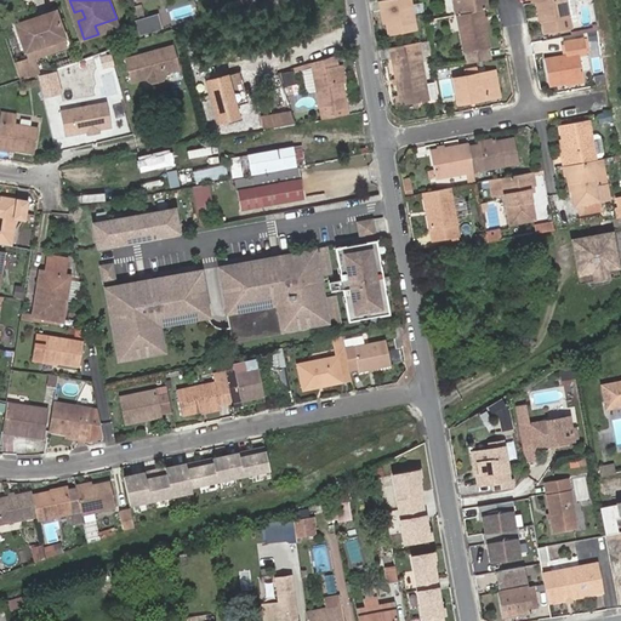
[(389,0),(382,1),(386,24),(388,36),(416,32),(411,0),(389,0)]
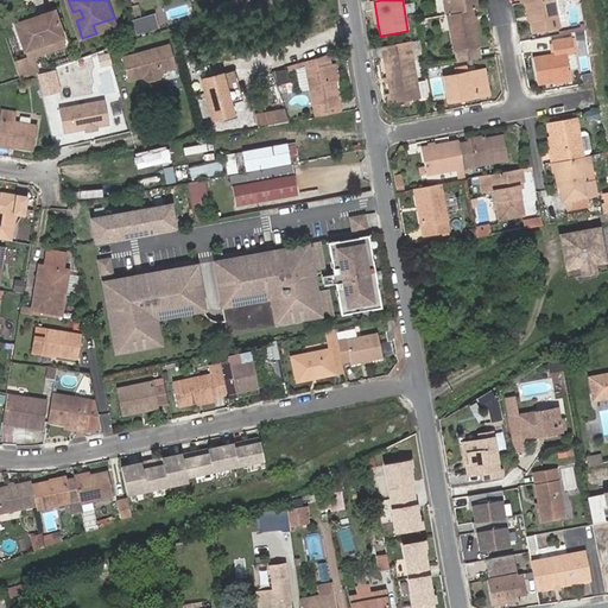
[(472,12),(477,11),(475,0),(450,0),(451,4),(454,14),(472,12)]
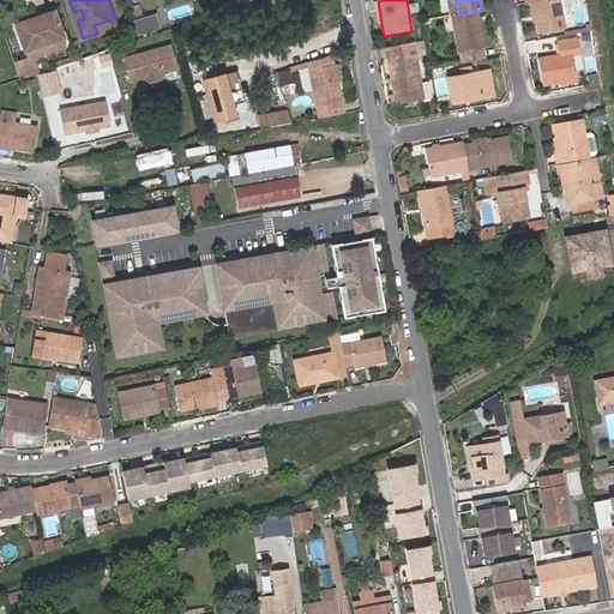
[(571,12),(569,0),(528,0),(529,4),(530,2),(530,4),(534,4),(537,24),(539,36),(565,31),(561,14),(571,12)]
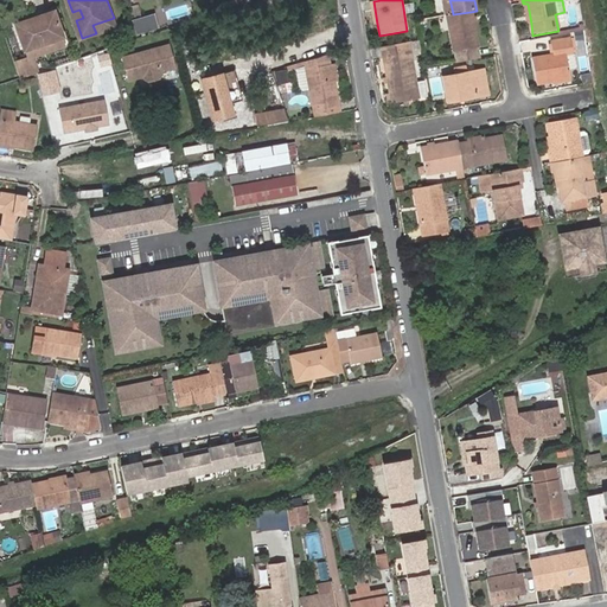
[(72,12),(76,20),(83,18),(80,10),(72,12)]
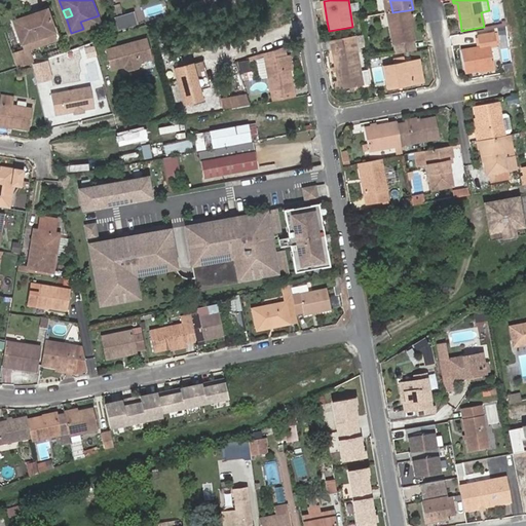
[(392,12),(387,13),(392,45),(395,45),(397,55),(415,52),(413,41),(409,20),(409,15),(408,10),(392,12)]
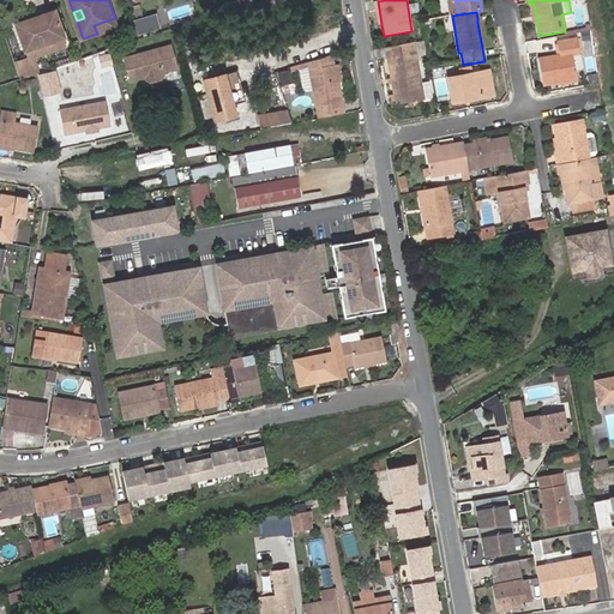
[(38,20),(37,17),(14,24),(23,49),(62,37),(55,16),(38,20)]
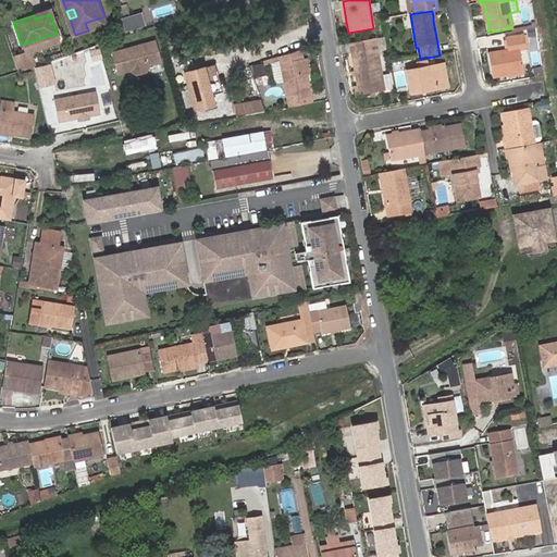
[(136,15),(123,19),(125,26),(126,29),(139,26),(138,21),(136,15)]
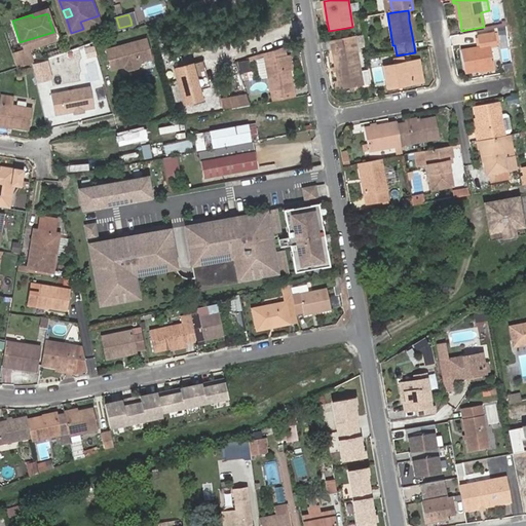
[(80,22),(83,29),(101,23),(99,15),(80,22)]
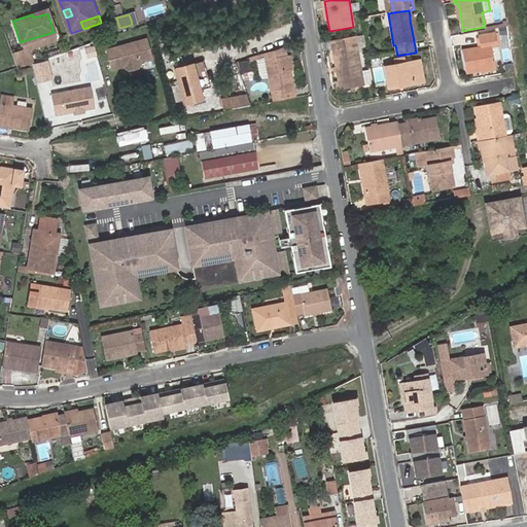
[(481,72),(494,70),(491,48),(498,47),(496,36),(480,39),(482,49),(462,54),(465,74),(481,72)]
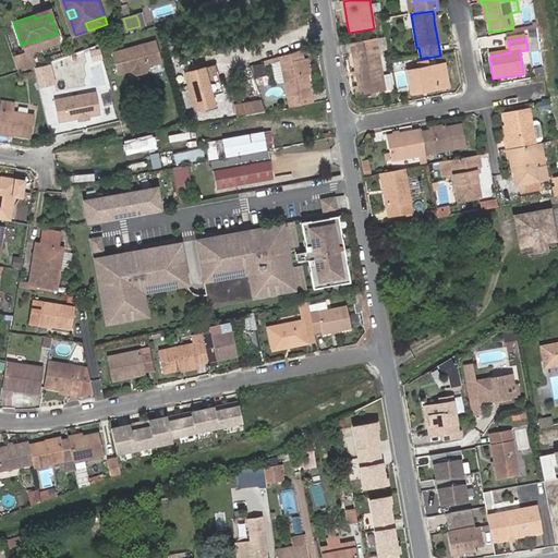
[(155,40),(113,51),(119,73),(132,70),(133,72),(137,74),(147,71),(148,69),(147,65),(160,62),(155,40)]
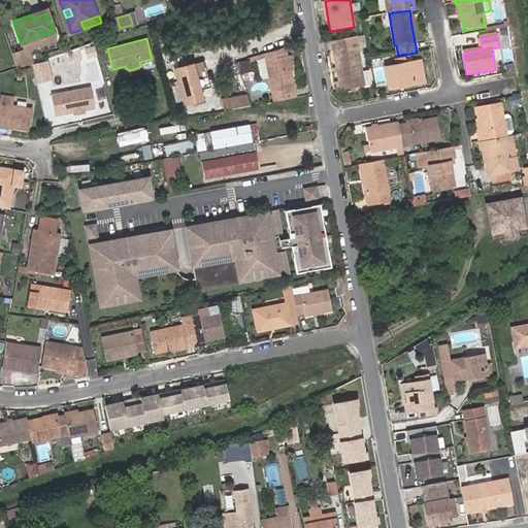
[(271,91),(295,87),(292,70),(290,56),(288,56),(286,47),(265,53),(269,76),(269,77),(271,91)]
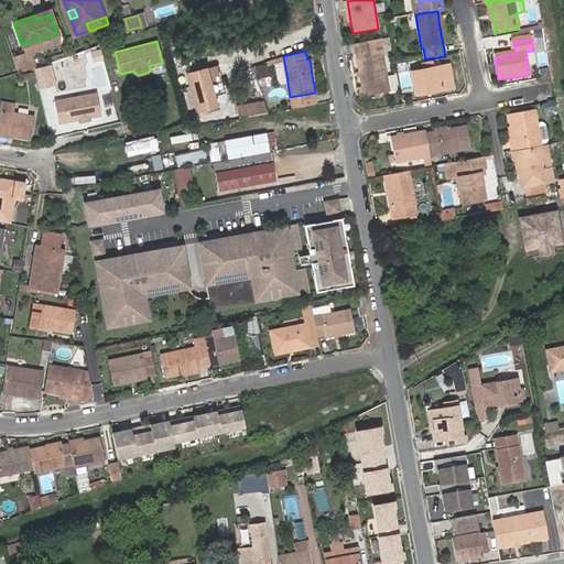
[(361,76),(364,87),(366,96),(373,95),(380,94),(390,91),(387,78),(387,77),(382,51),(358,55),(360,73),(361,76)]
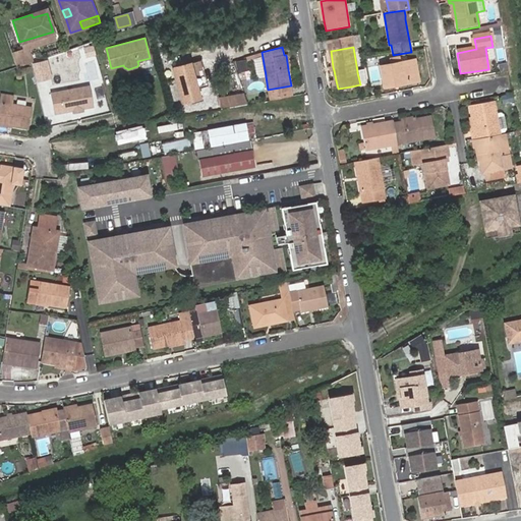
[(247,64),(245,57),(238,59),(240,66),(247,64)]
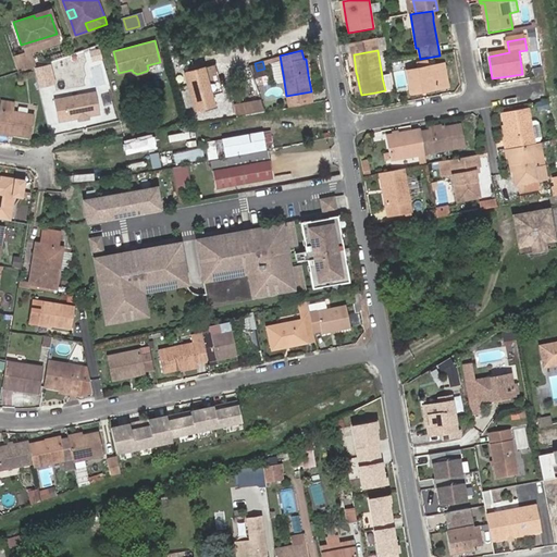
[(271,62),(275,83),(284,82),(284,81),(280,61),(271,62)]
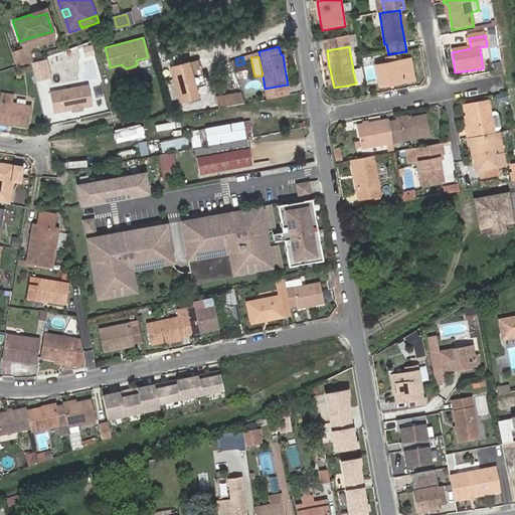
[(190,59),(170,64),(179,102),(199,96),(190,59)]
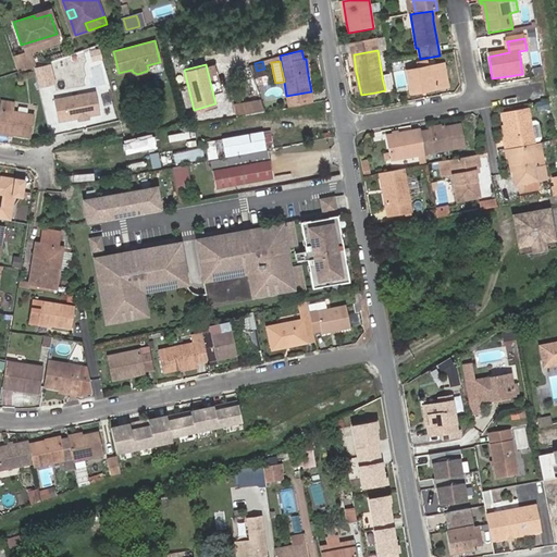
[(421,89),(447,85),(444,65),(436,66),(407,72),(410,94),(421,91),(421,89)]
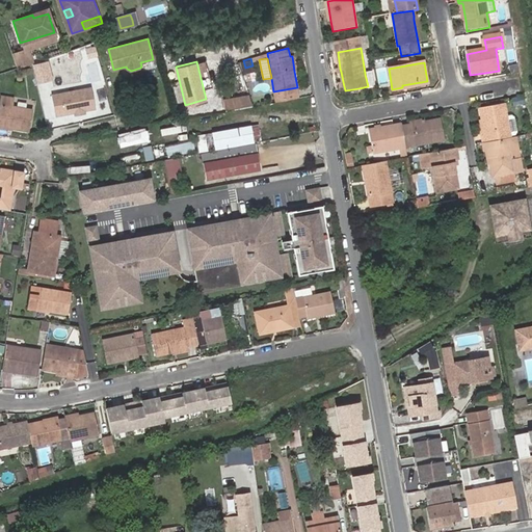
[(510,77),(520,75),(520,74),(519,65),(508,68),(510,77)]
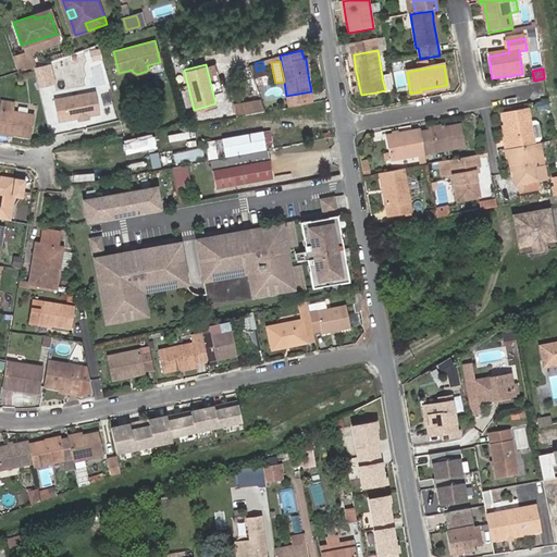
[(388,75),(382,76),(382,77),(385,90),(392,89),(388,75)]
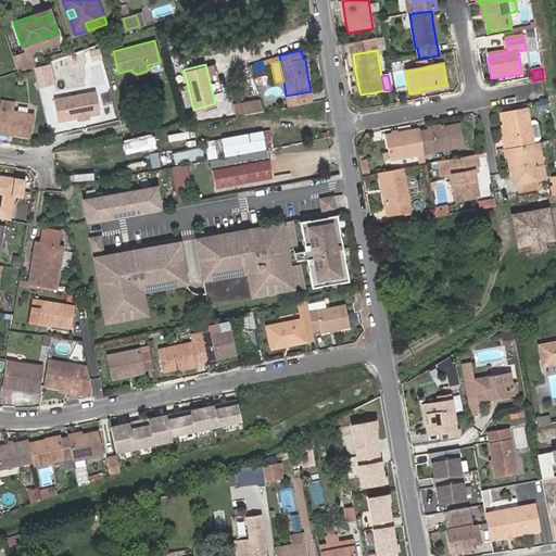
[(96,91),(54,99),(59,121),(101,113),(96,91)]
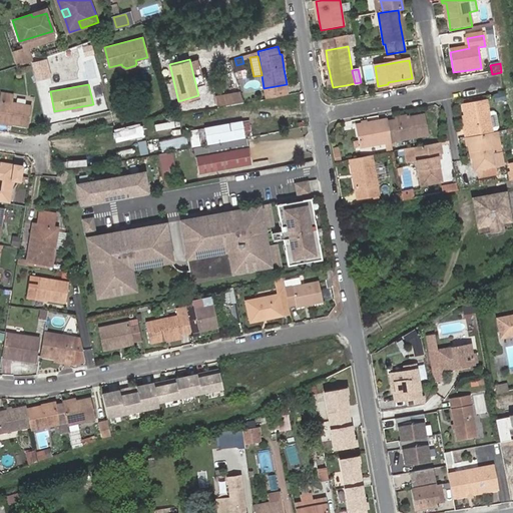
[(266,98),(288,93),(287,84),(264,88),(266,98)]
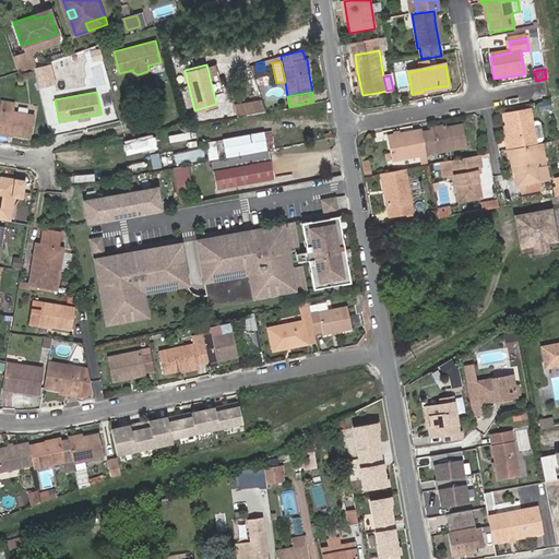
[(0,127),(14,130),(14,132),(32,134),(35,114),(15,110),(16,102),(1,99),(0,105),(0,127)]
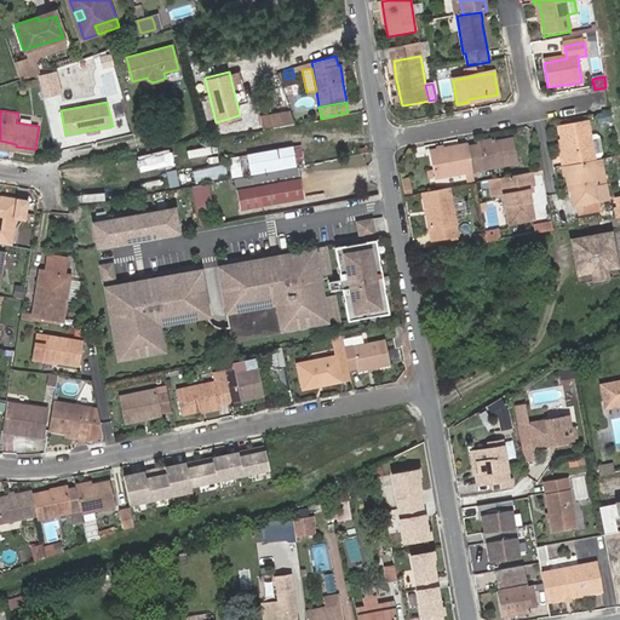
[(267,127),(294,122),(292,110),(264,116),(267,127)]
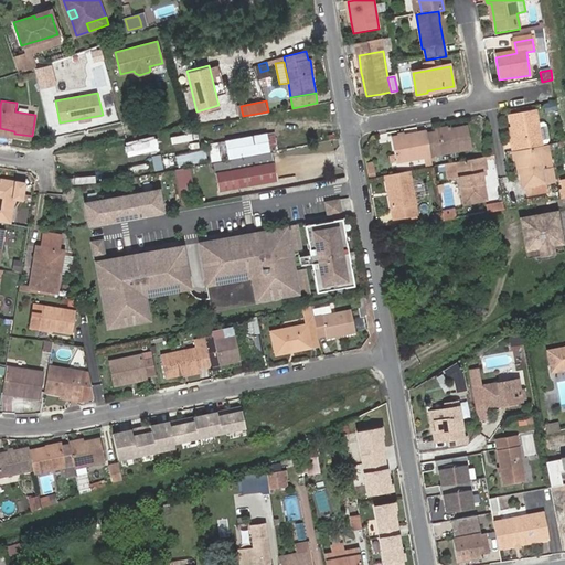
[(541,145),(537,125),(535,114),(510,118),(511,127),(514,141),(512,141),(513,149),(513,150),(541,145)]
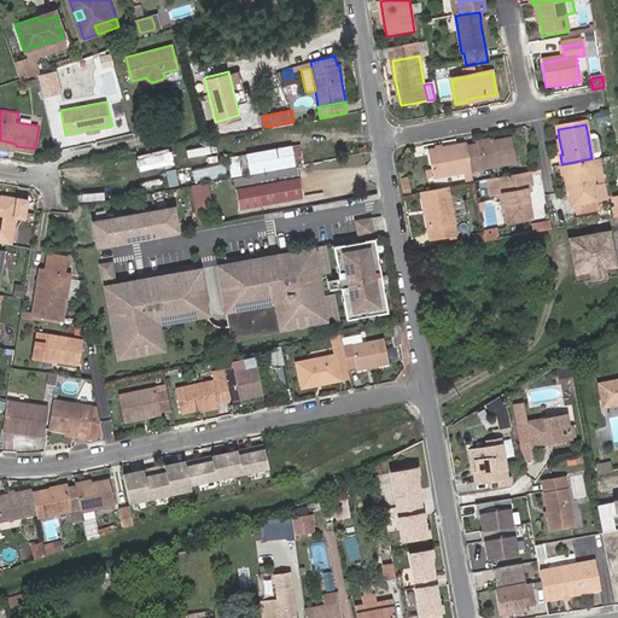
[(588,136),(592,158),(598,158),(600,155),(596,138),(594,135),(588,136)]
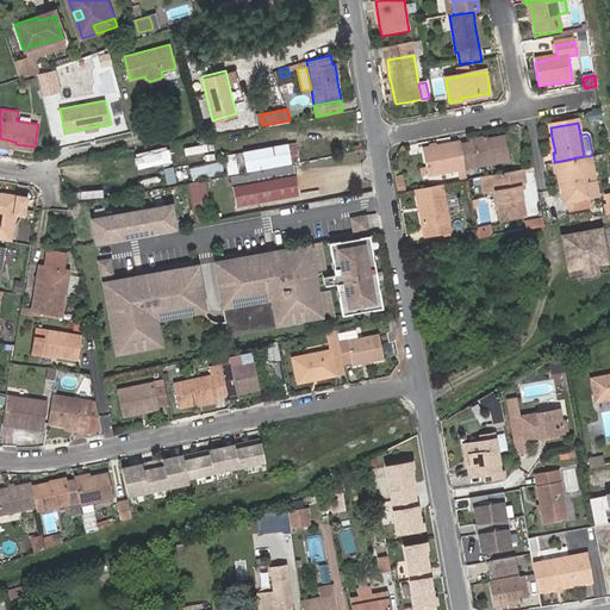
[(461,147),(465,170),(508,162),(503,139),(486,143),(471,144),(461,147)]
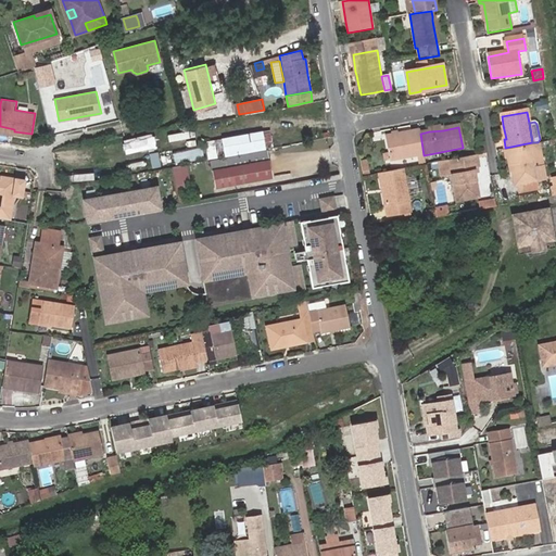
[(220,138),(224,158),(266,149),(263,130),(220,138)]
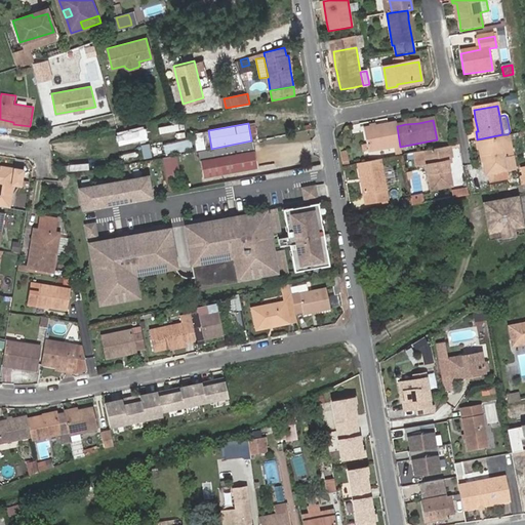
[(148,135),(145,124),(115,131),(118,143),(148,135)]
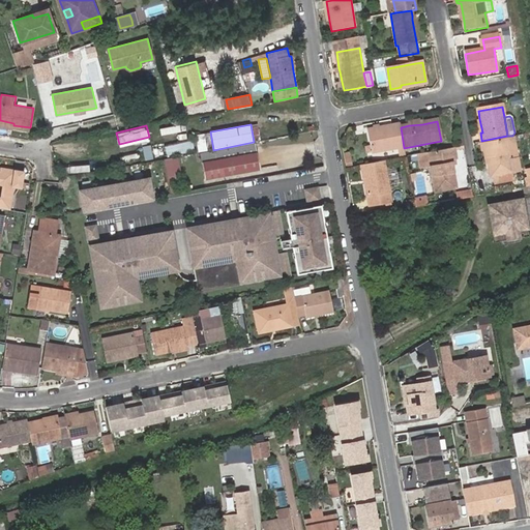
[(389,150),(404,148),(401,127),(400,125),(379,129),(374,129),(367,130),(370,146),(371,149),(371,152),(372,153),(389,150)]
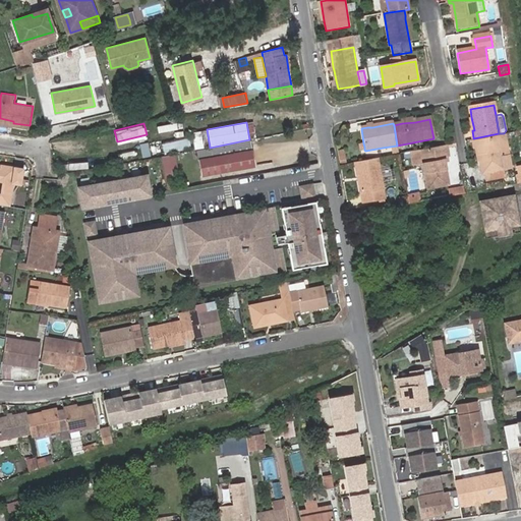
[(165,152),(191,146),(189,135),(163,141),(165,152)]
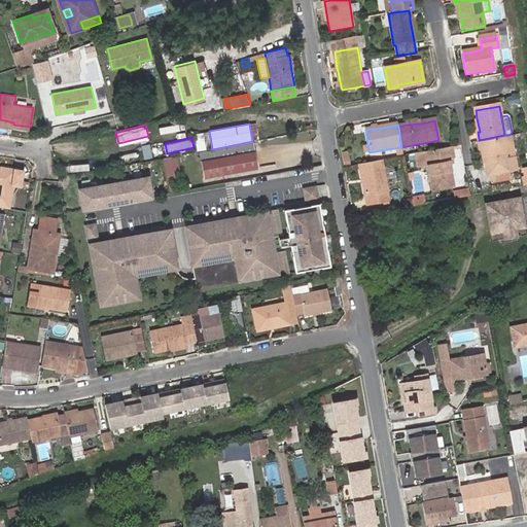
[(513,147),(511,137),(505,138),(503,139),(479,143),(480,152),(484,152),(486,164),(488,177),(491,177),(510,174),(507,159),(505,148),(513,147)]
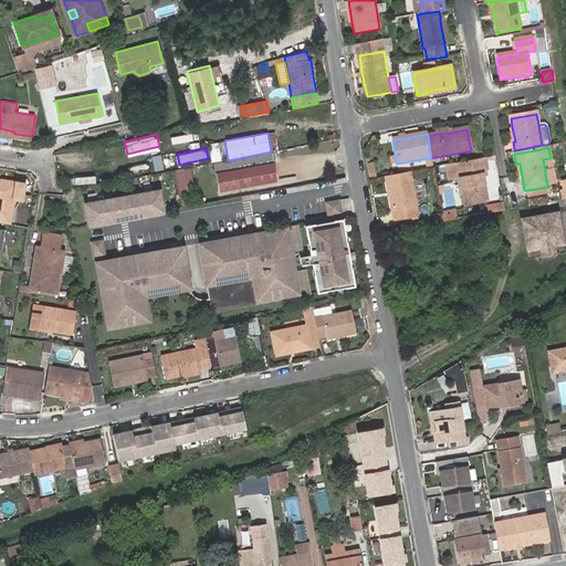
[(211,163),(213,174),(217,191),(274,180),(271,164),(269,153),(211,163)]
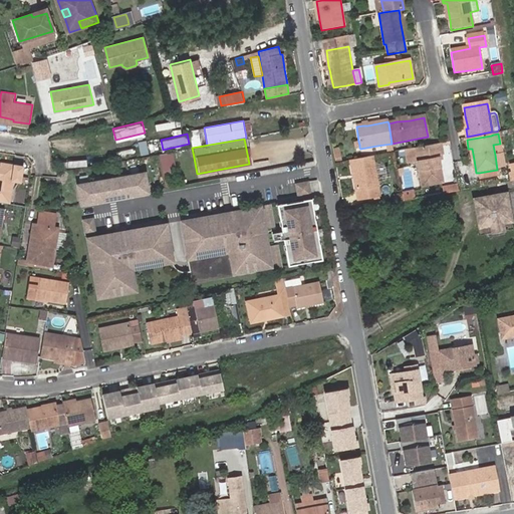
[(500,144),(493,145),(495,155),(501,154),(500,144)]
